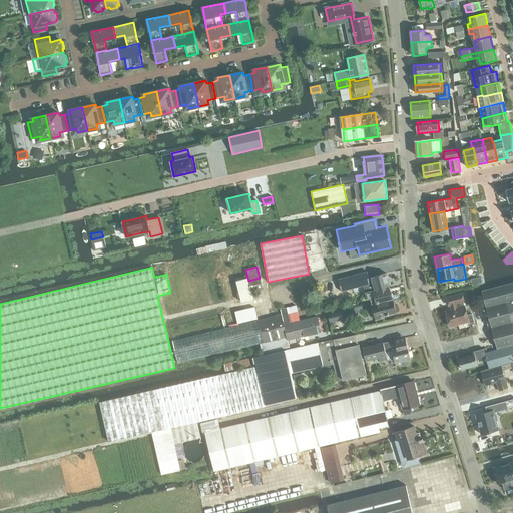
[(368,272),(339,280),(342,291),(365,285),(366,292),(376,290),(386,287),(387,290),(391,289),(387,274),(370,278),(368,272)]
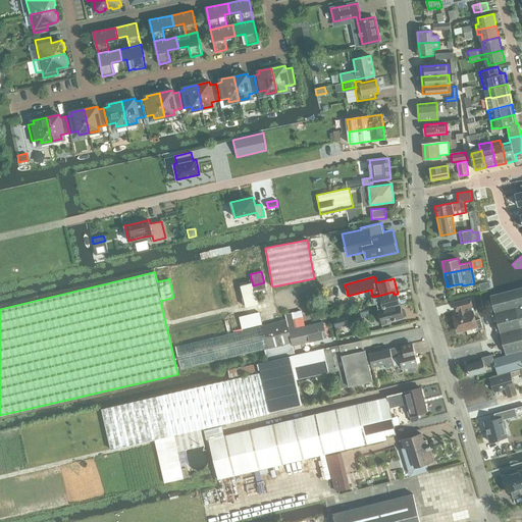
[(240,284),(246,307),(258,304),(252,281),(240,284)]
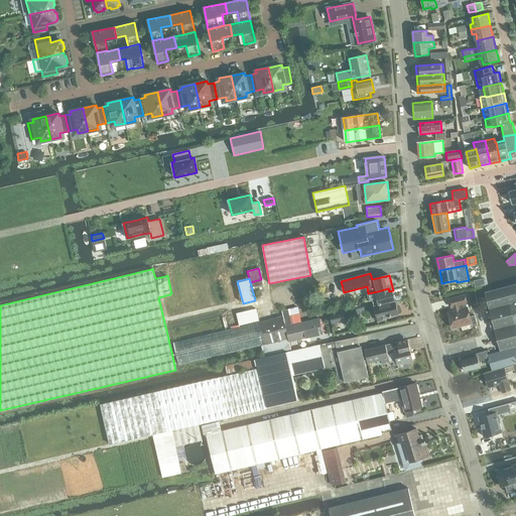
[(264,288),(261,279),(250,282),(253,291),(264,288)]
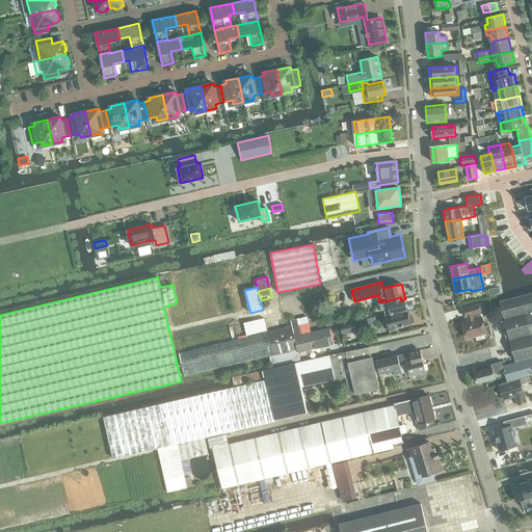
[(531,292),(499,301),(510,341),(512,349),(515,362),(503,365),(504,371),(507,381),(529,375),(531,374),(531,358),(531,357),(531,356),(531,292)]
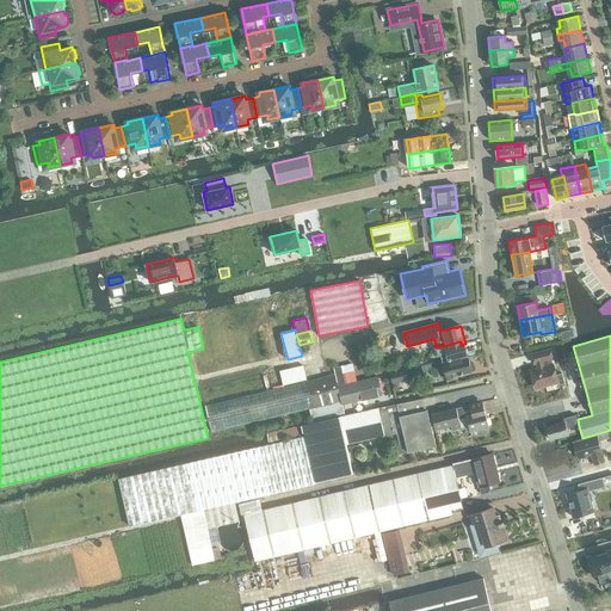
[(436,347),(434,347),(437,357),(440,356),(443,363),(445,362),(469,356),(466,344),(461,345),(460,341),(448,345),(436,347)]
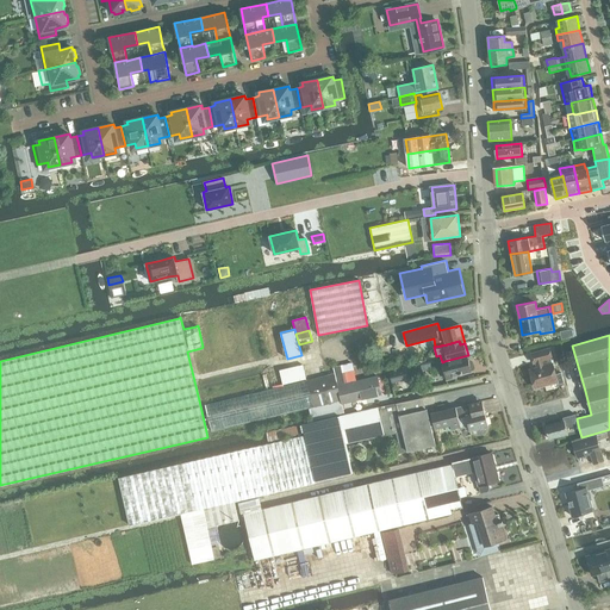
[(553,359),(549,349),(531,355),(533,363),(536,362),(537,368),(529,371),(534,388),(556,381),(556,384),(564,383),(561,373),(555,374),(552,363),(551,360),(553,359)]
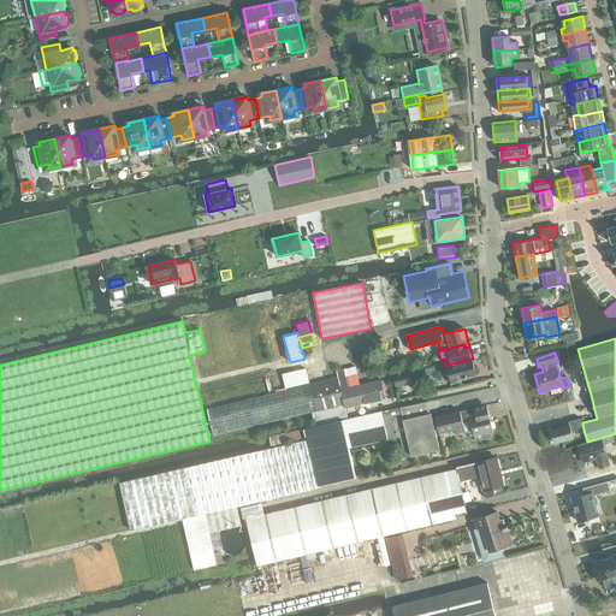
[(473,359),(449,365),(451,371),(450,372),(451,378),(454,379),(454,383),(463,380),(463,378),(478,374),(478,373),(479,371),(478,366),(475,366),(474,359),(473,359)]
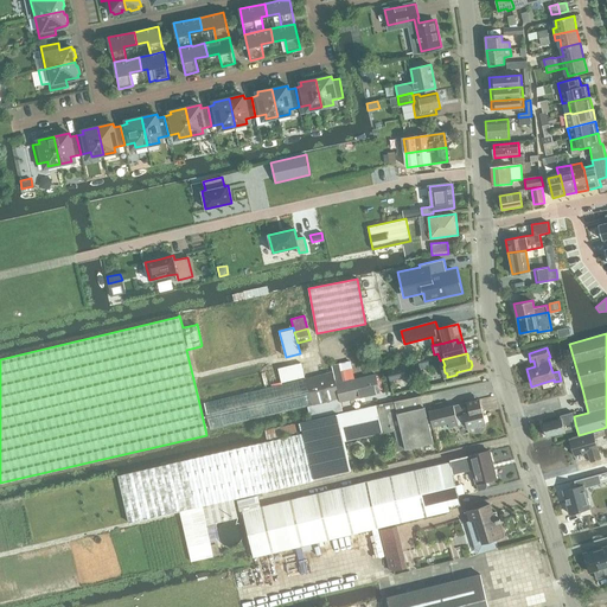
[(419,360),(420,369),(430,366),(428,358),(419,360)]
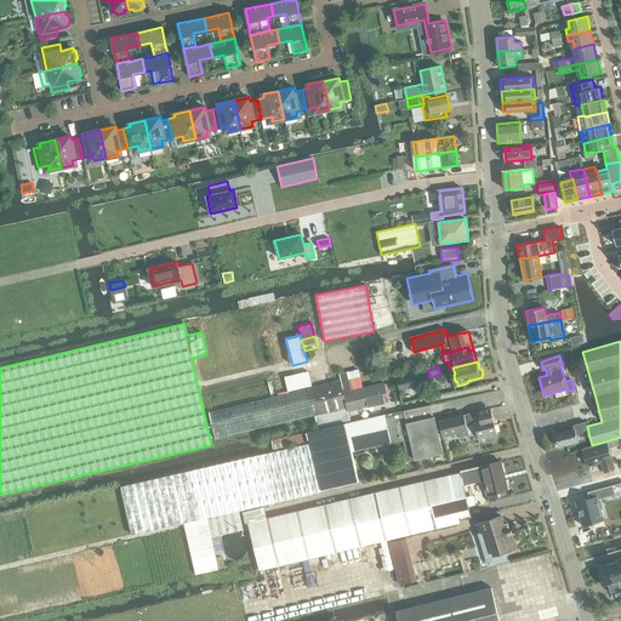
[(358,369),(339,372),(340,380),(343,392),(362,387),(358,369)]
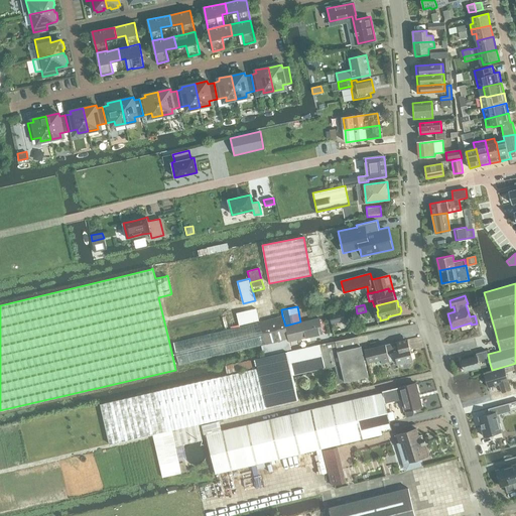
[(236,313),(222,316),(225,329),(239,326),(258,320),(255,308),(236,313)]
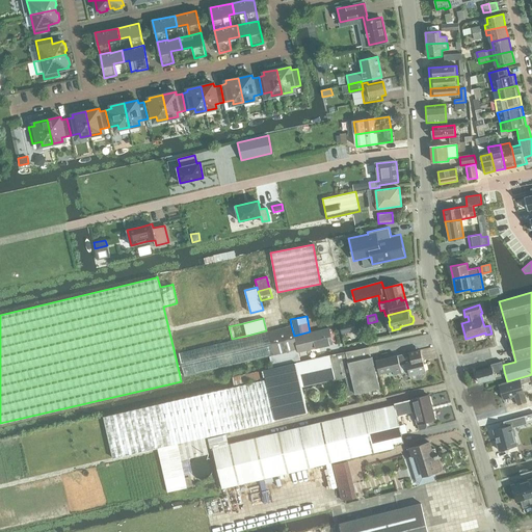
[(355,330),(352,320),(339,323),(341,334),(355,330)]
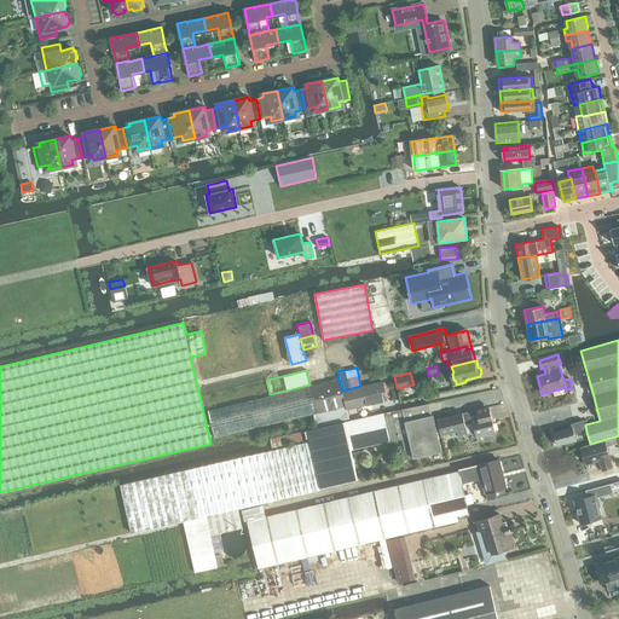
[(339,379),(316,385),(322,412),(346,406),(342,391),(339,379)]
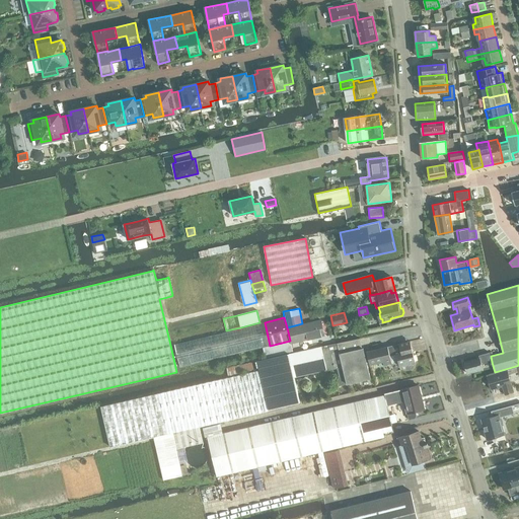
[(302,323),(287,327),(290,341),(290,343),(324,335),(320,319),(302,323)]
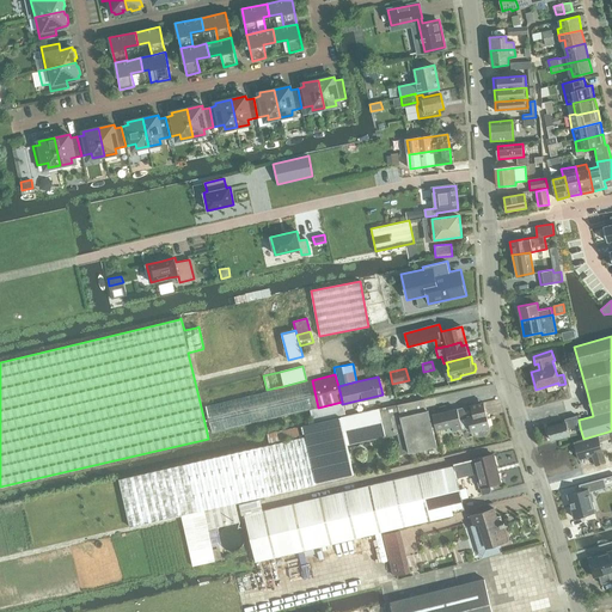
[(210,404),(206,405),(212,433),(311,409),(318,408),(312,380),(283,387),(220,402),(210,404)]
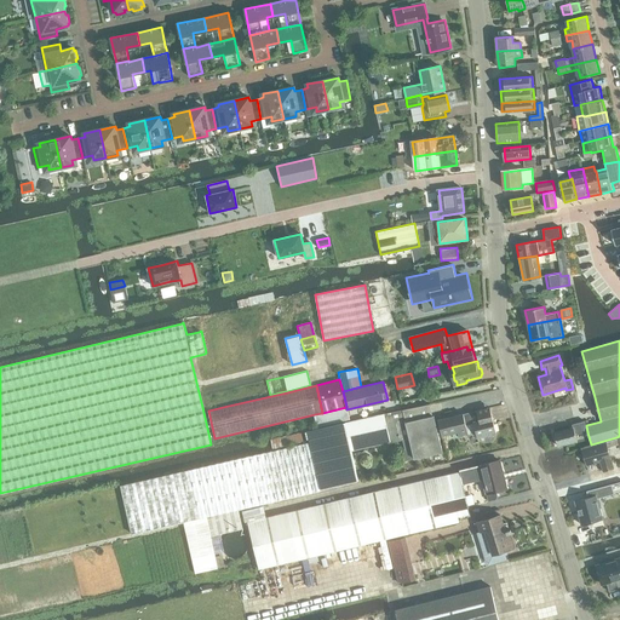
[(430,403),(413,407),(424,454),(443,449),(435,414),(432,414),(430,403)]
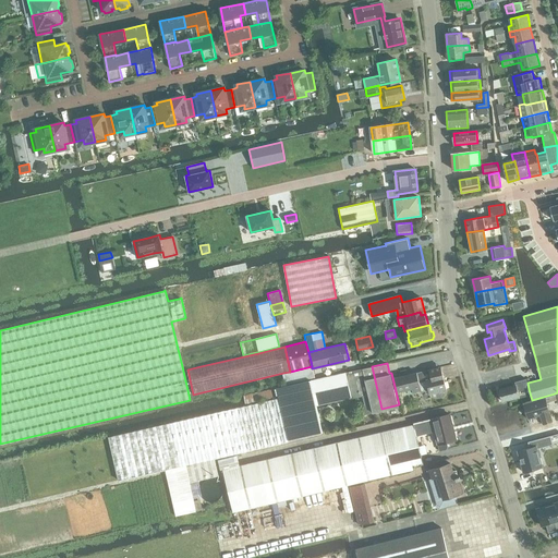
[(362,403),(364,413),(381,409),(372,366),(311,380),(284,386),(277,388),(274,389),(275,395),(278,393),(279,398),(209,413),(108,436),(118,480),(165,469),(174,516),(195,510),(189,482),(217,475),(214,458),(219,457),(323,433),(316,405),(351,398),(351,397),(363,393),(365,402),(362,403)]
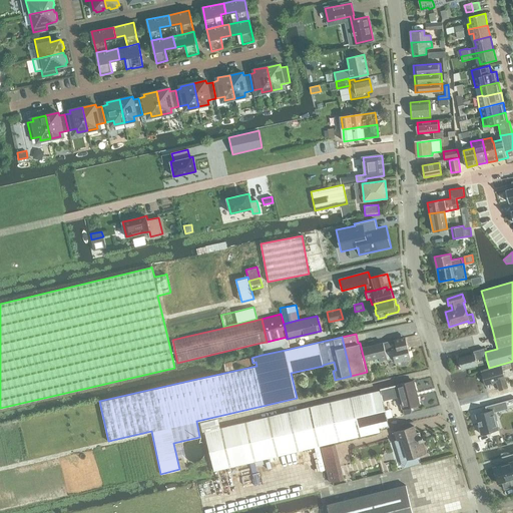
[(267,342),(261,343),(263,353),(289,347),(287,339),(287,337),(267,342)]
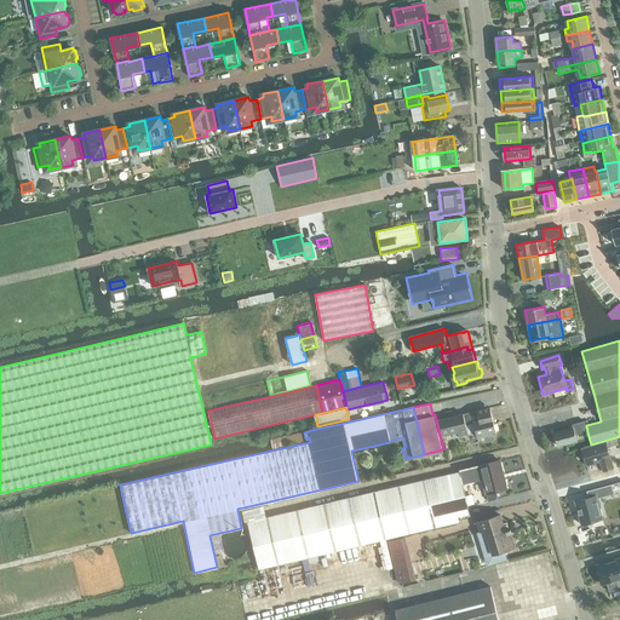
[(476,411),(438,419),(443,435),(457,432),(458,436),(468,434),(475,432),(476,437),(481,436),(482,438),(484,441),(487,442),(489,442),(492,441),(493,438),(494,436),(494,432),(495,432),(489,407),(476,411)]
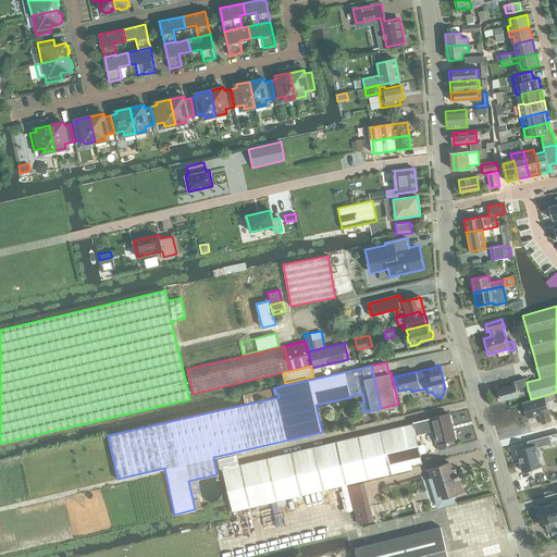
[(502,400),(519,396),(517,391),(528,388),(527,382),(524,378),(514,380),(515,383),(497,387),(502,400)]
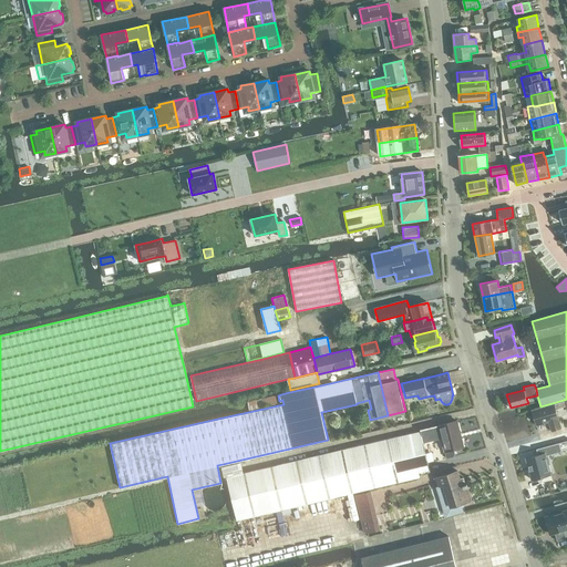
[(277,404),(275,395),(247,402),(249,411),(277,404)]
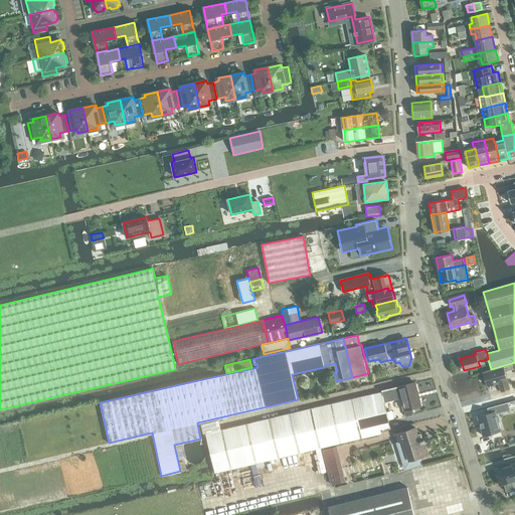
[(484,373),(488,387),(499,383),(501,390),(510,388),(505,372),(513,369),(512,365),(484,373)]
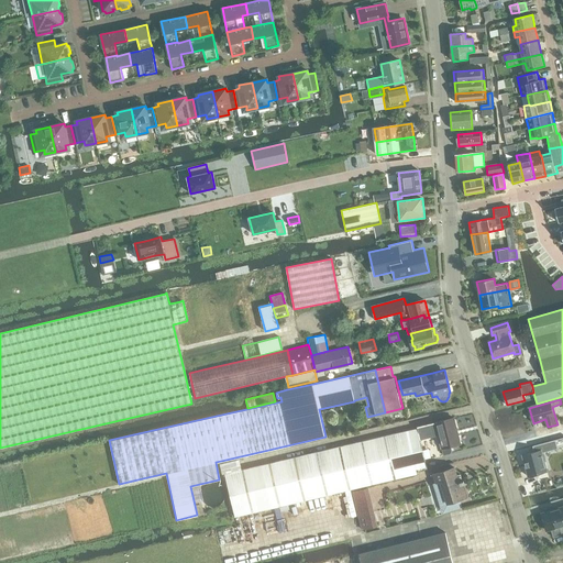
[(474,412),(460,415),(460,420),(467,419),(467,423),(475,422),(474,412)]
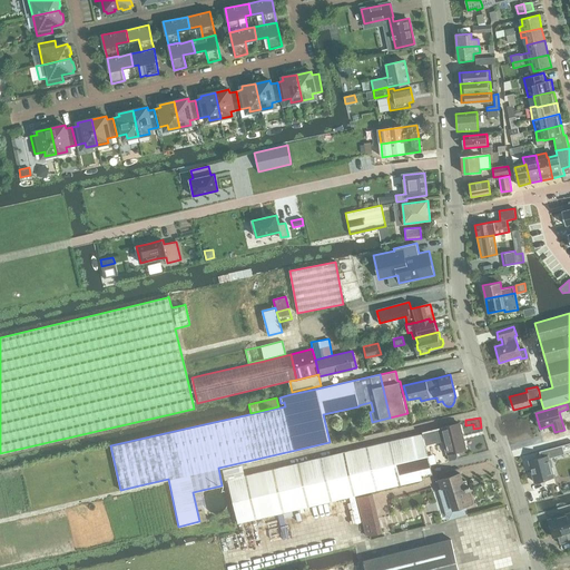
[(467,448),(460,421),(426,430),(422,431),(422,434),(425,444),(444,440),(449,460),(455,459),(458,457),(457,453),(458,451),(467,448)]
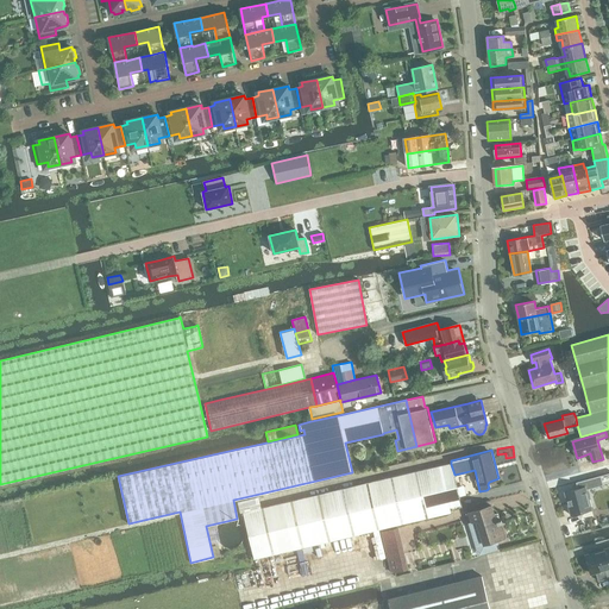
[(462,506),(454,475),(451,464),(261,509),(257,497),(238,502),(251,559),(253,559),(255,560),(451,513),(450,508),(462,506)]
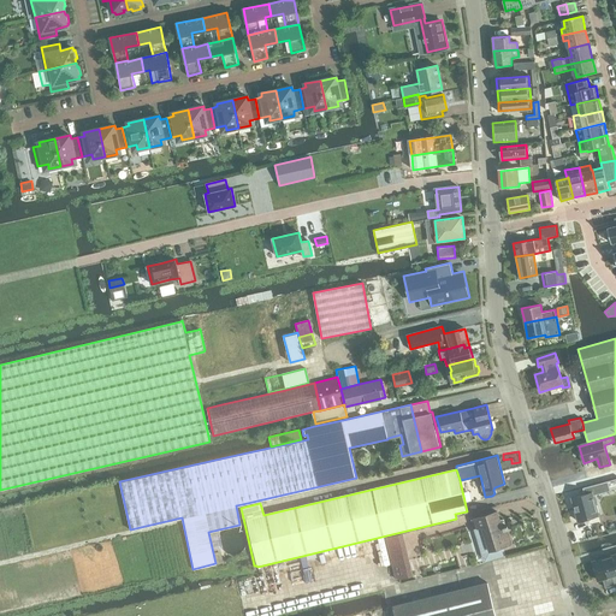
[(596,484),(592,485),(582,489),(585,495),(572,498),(570,498),(578,521),(599,515),(592,495),(596,495),(604,491),(610,490),(609,486),(608,480),(596,484)]
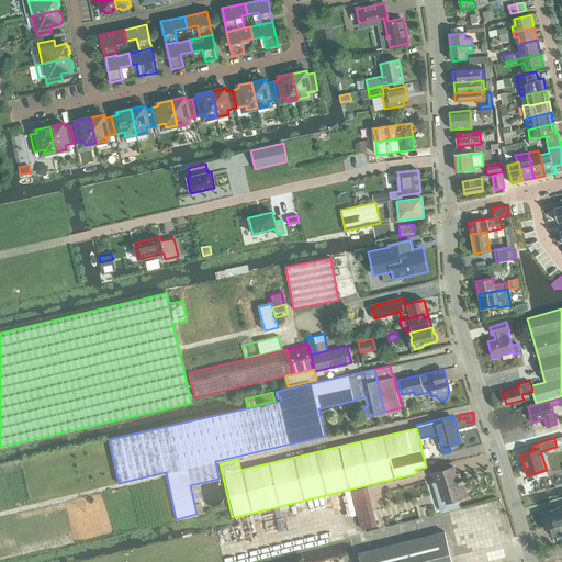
[(440,480),(441,482),(445,493),(438,495),(442,508),(441,508),(442,510),(445,509),(457,506),(456,499),(457,499),(458,498),(467,496),(462,483),(463,482),(462,480),(458,481),(453,467),(429,473),(430,474),(433,481),(433,482),(440,480)]
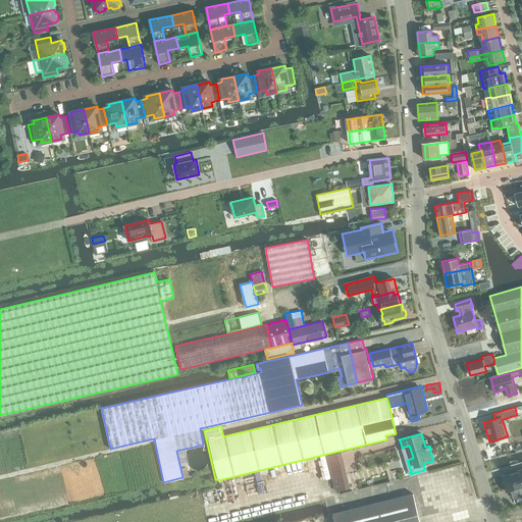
[(197,447),(195,448),(192,449),(190,451),(189,453),(188,455),(188,458),(188,461),(189,463),(190,465),(192,467),(195,468),(197,469),(200,469),(202,468),(205,467),(207,465),(208,463),(209,461),(209,458),(209,455),(208,453),(207,451),(205,449),(202,448),(200,447),(197,447)]
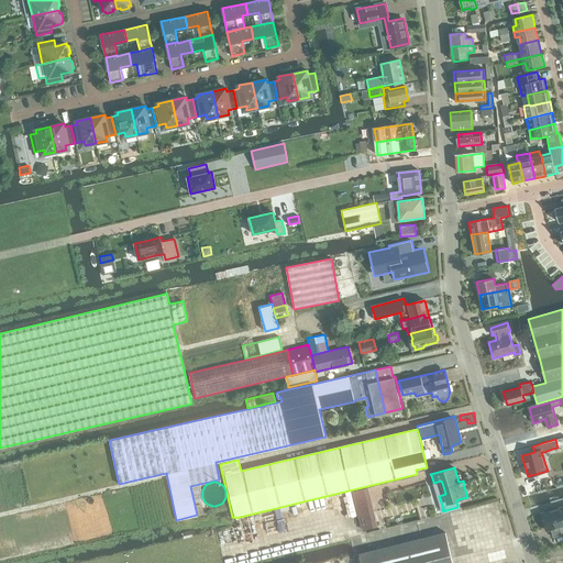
[(368,488),(353,492),(362,529),(377,526),(368,488)]
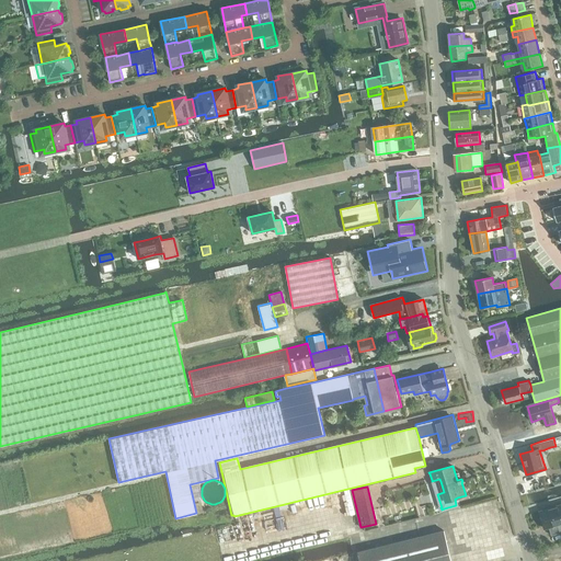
[(560,504),(539,512),(545,528),(549,527),(551,536),(560,531),(560,504)]
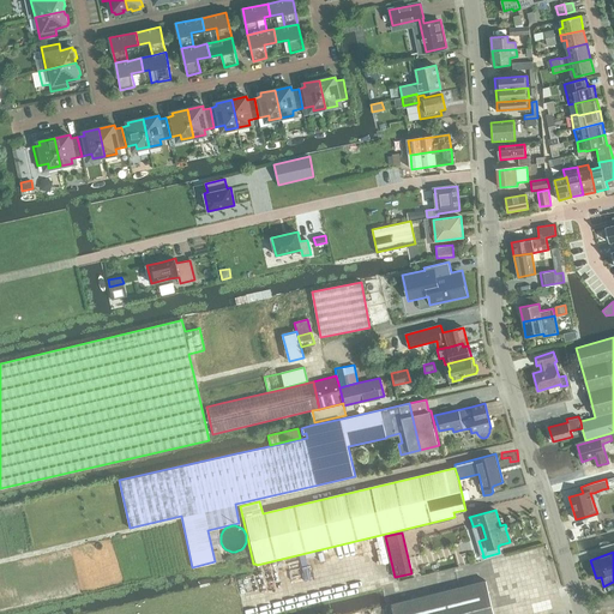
[(395,613),(494,613),(487,578),(392,601),(395,613)]
